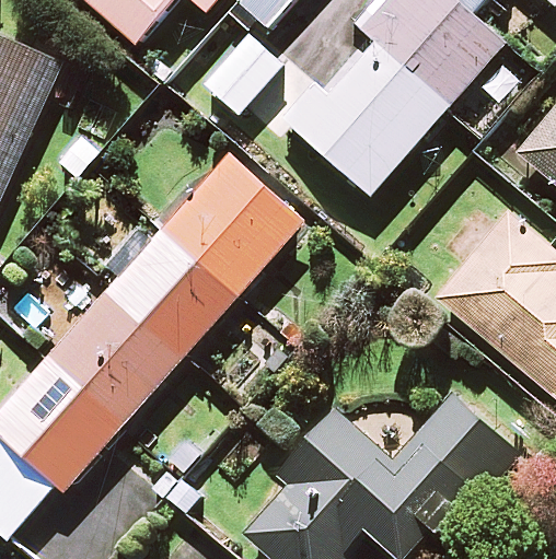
[(83,0),(135,45),(173,0),(190,0),(206,13),(216,0),(83,0)]
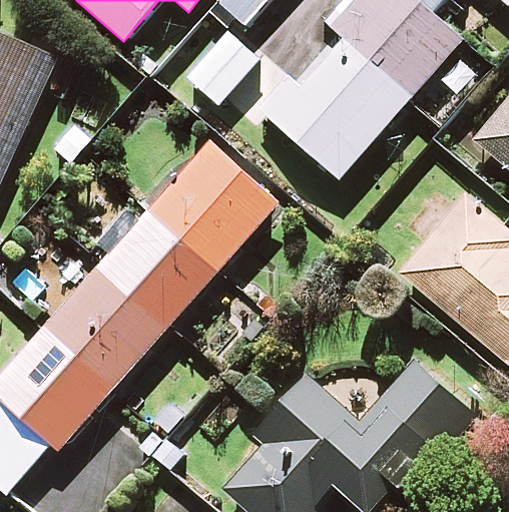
[(214,0),(202,14),(222,31),(231,21),(243,30),(270,0),(214,0)]
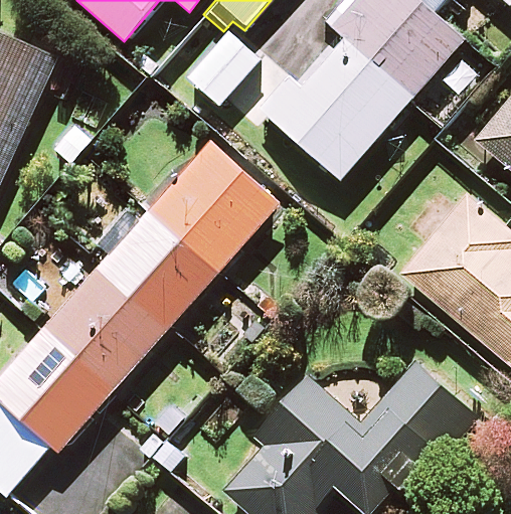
[(352,0),(329,27),(339,36),(297,84),(288,76),(259,109),(339,181),(464,41),(432,13),(444,0),(500,0),(508,6),(510,2),(510,0),(352,0)]
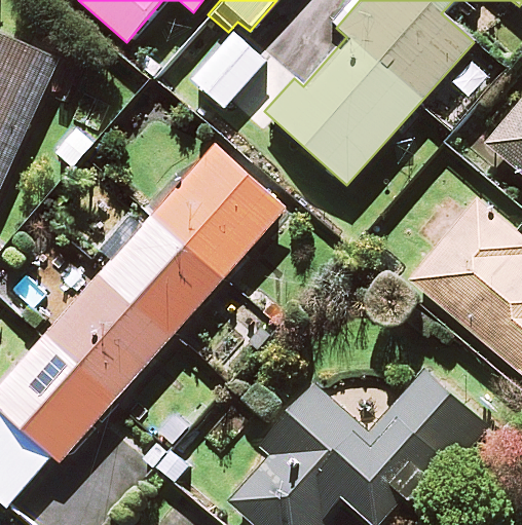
[(0,188),(58,63),(0,36),(0,188)]
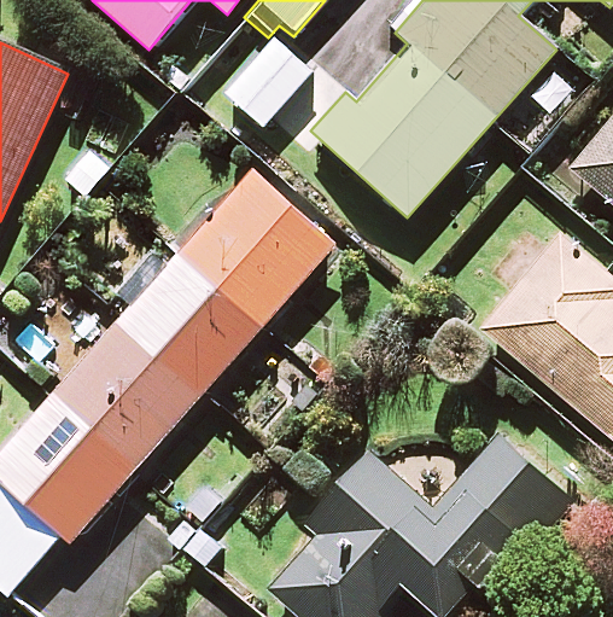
[(309,74),(274,42),(226,95),(262,128),(309,74)]
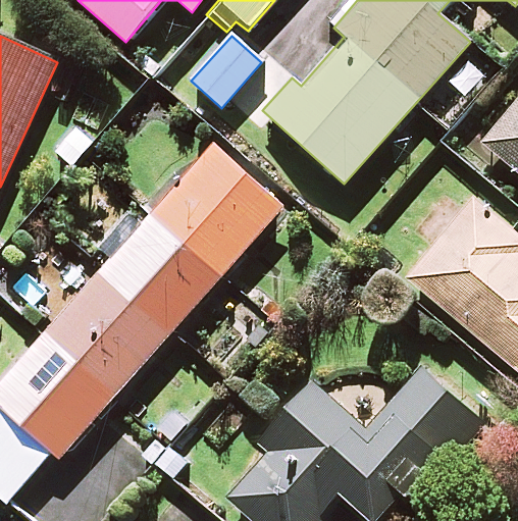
[(517,95),(479,139),(517,172),(517,95)]
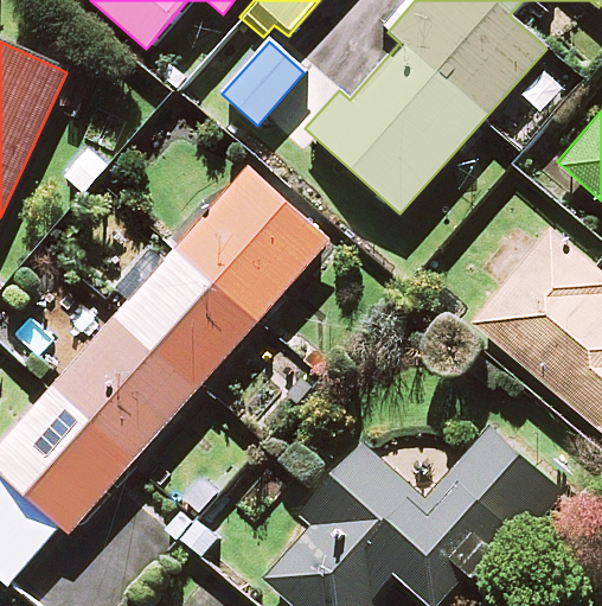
[(328,242),(247,170),(0,446),(0,579),(6,585),(59,524),(70,534),(328,242)]
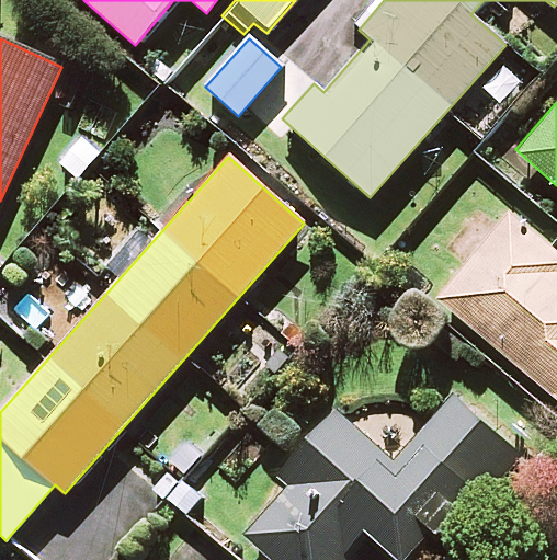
[(556,261),(506,218),(438,300),(556,399),(556,261)]
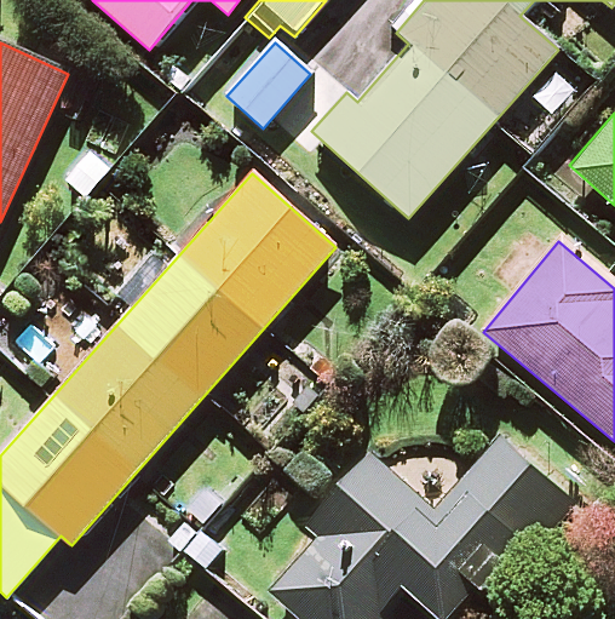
[(385,618),(411,592),(440,618),(447,618),(477,586),(483,592),(569,498),(501,436),(434,513),(369,454),(304,527),(315,537),(266,590),(299,618),(385,618)]
